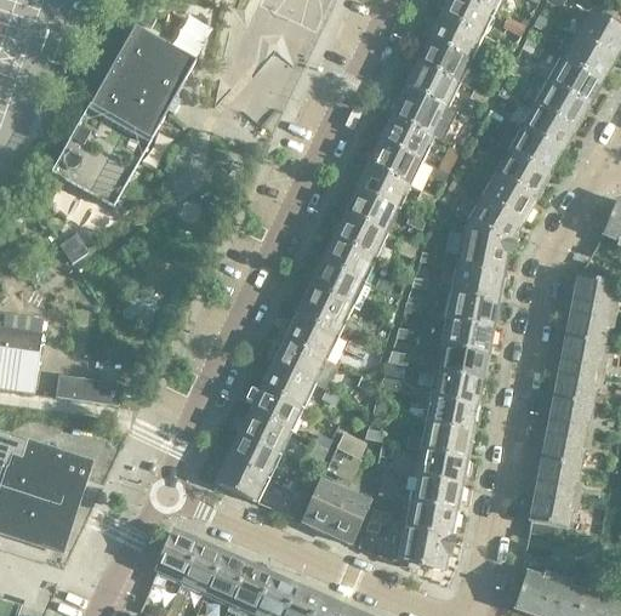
[(446,0),(440,15),(483,34),(494,10),(473,0),(446,0)]
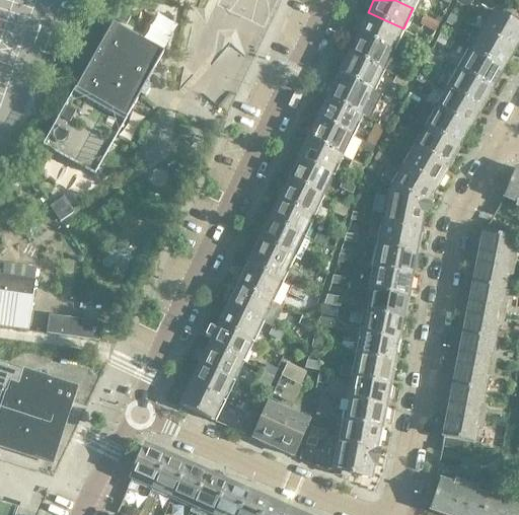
[(395,0),(413,8),(417,0),(395,0)]
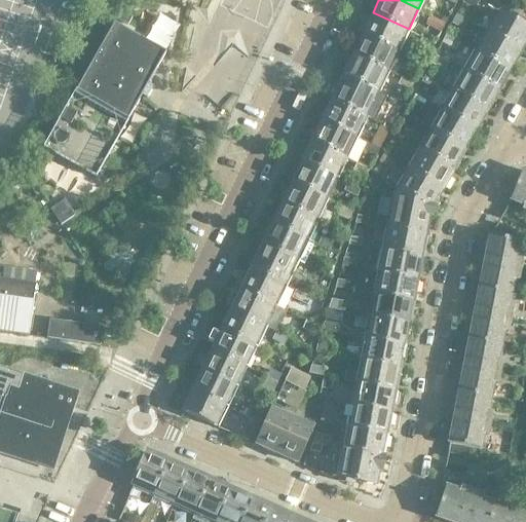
[(525,14),(525,12),(525,0),(509,0),(506,4),(525,14)]
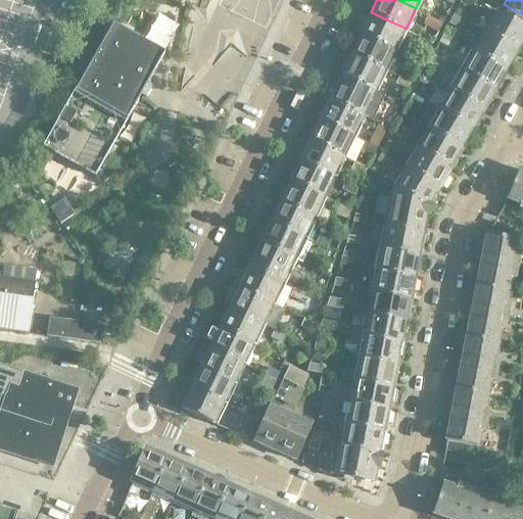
[(493,7),(482,28),(518,48),(522,38),(522,24),(495,8),(493,7)]
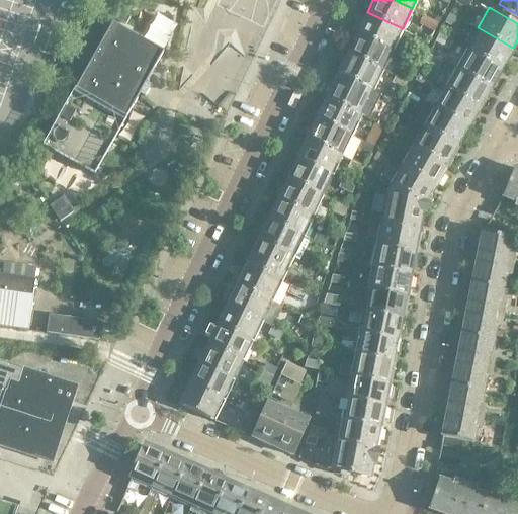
[(145,37),(166,45),(175,16),(155,9),(145,37)]
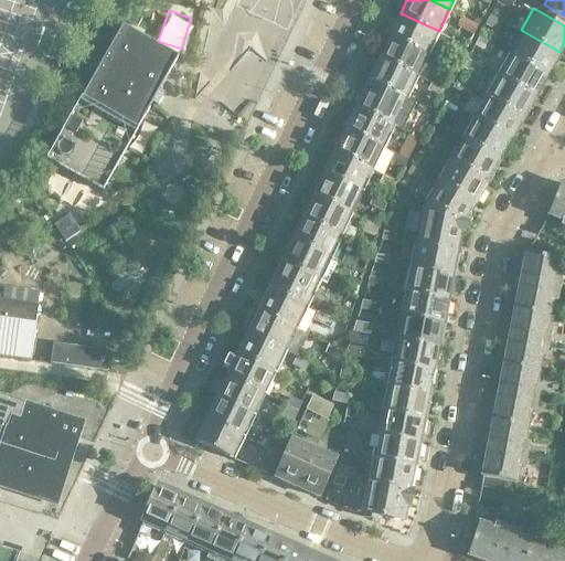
[(401,13),(390,35),(428,53),(439,31),(401,13)]
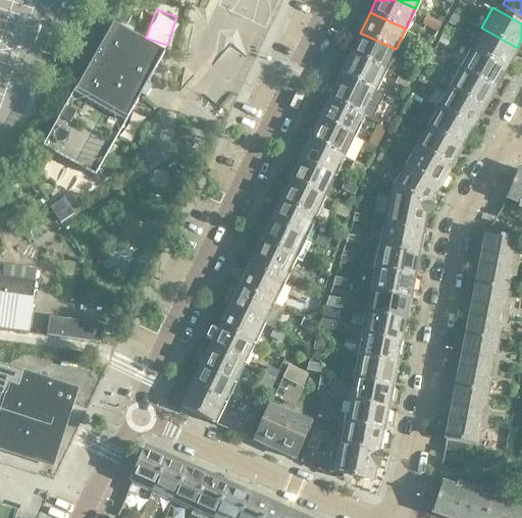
[(460,26),(464,18),(453,12),(449,19),(460,26)]
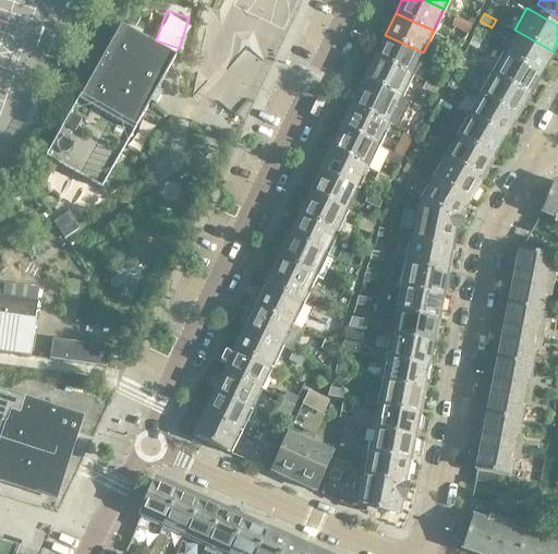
[(473,24),(457,15),(451,24),(469,33),(473,24)]
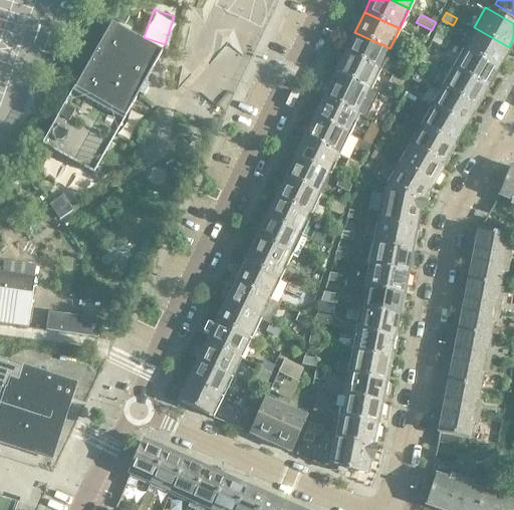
[(111,21),(42,143),(93,171),(139,90),(145,78),(162,49),(111,21)]
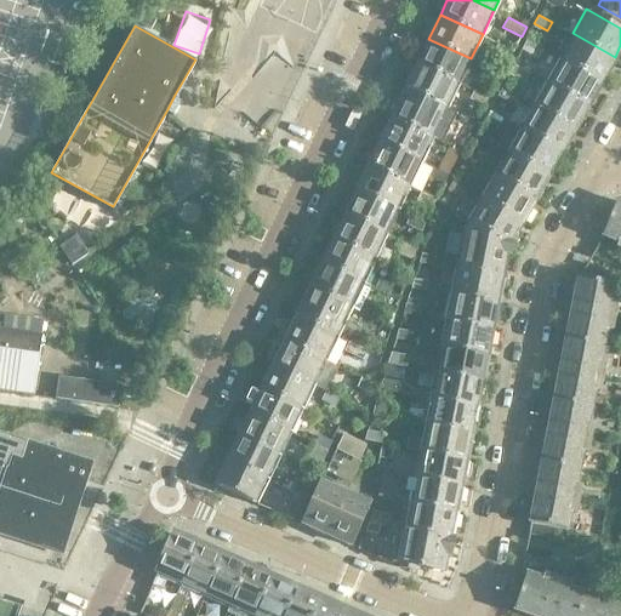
[(573,33),(559,56),(602,79),(615,57),(573,33)]
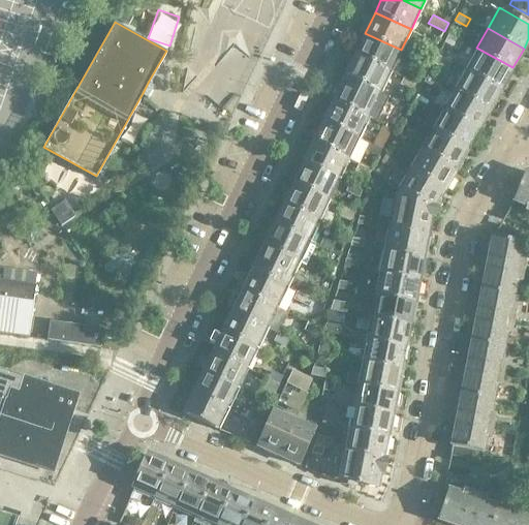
[(457,47),(461,38),(449,32),(445,39),(457,47)]
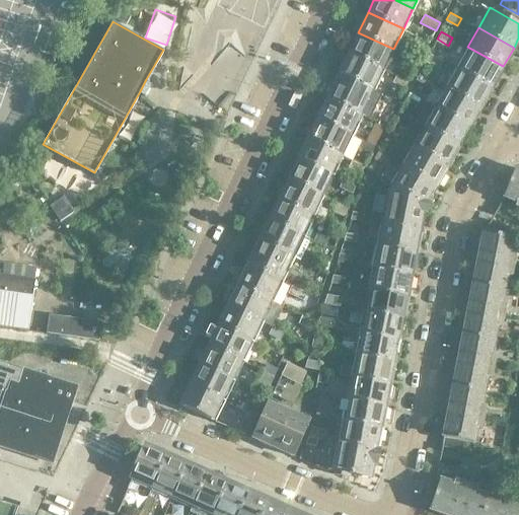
[(358,32),(349,52),(384,69),(393,49),(358,32)]
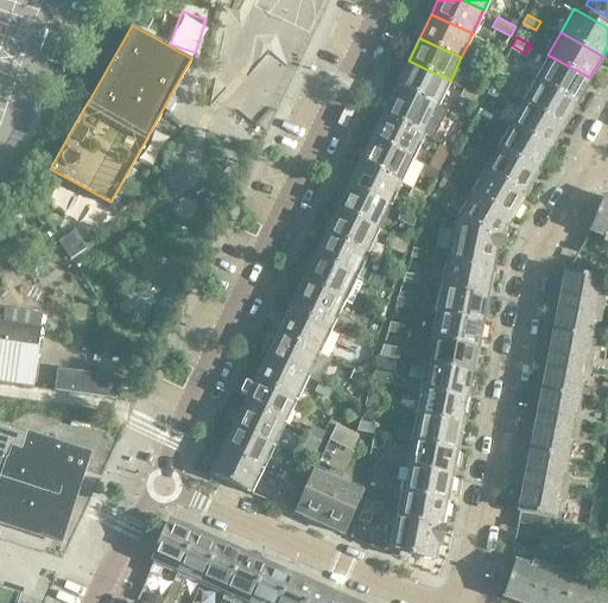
[(504,49),(485,39),(480,50),(499,58),(504,49)]
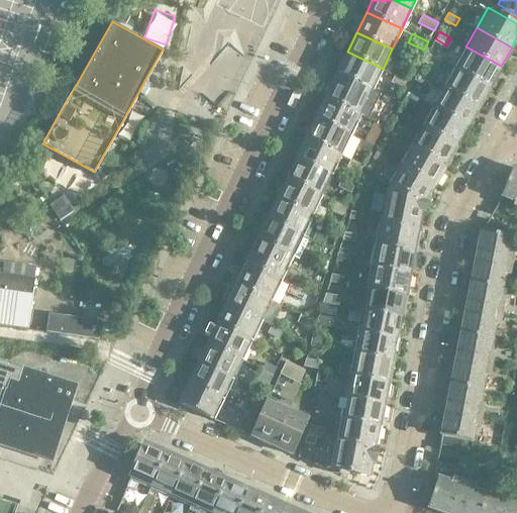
[(466,46),(454,66),(490,85),(501,66),(466,46)]
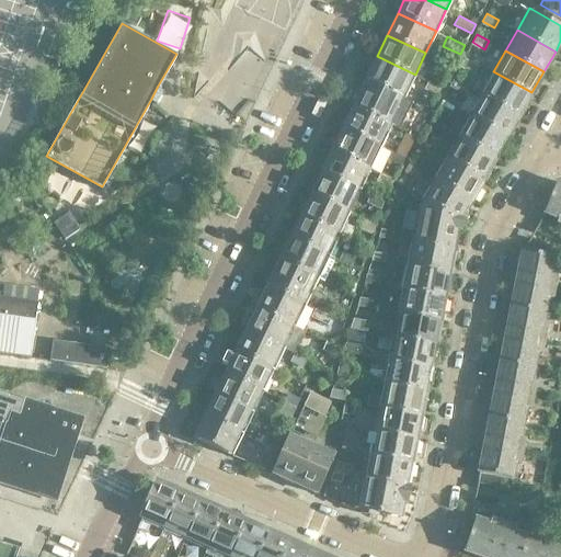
[(377,56),(366,78),(404,97),(415,75),(377,56)]
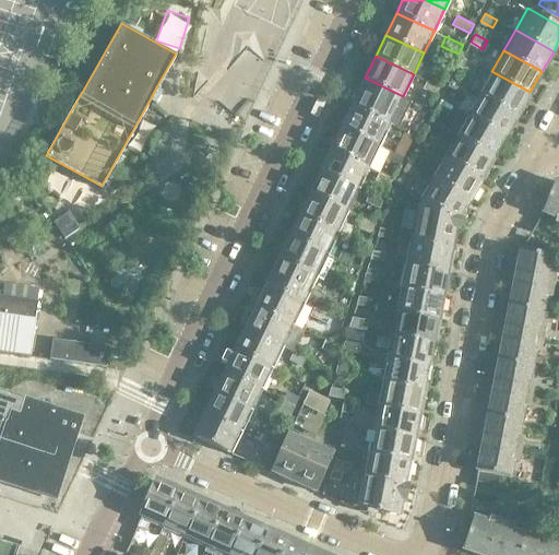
[(471,71),(475,63),(463,56),(459,63),(471,71)]
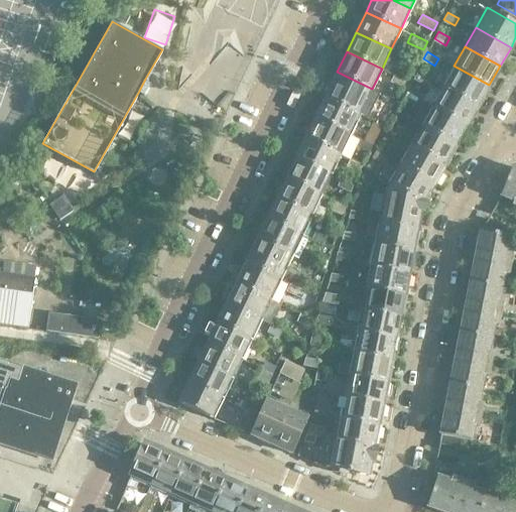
[(411,68),(415,60),(404,54),(400,61),(411,68)]
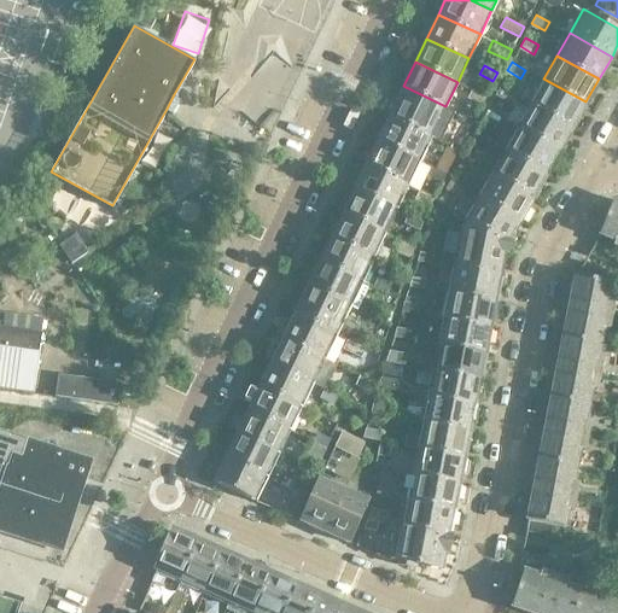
[(543,79),(530,101),(572,126),(586,101),(543,79)]
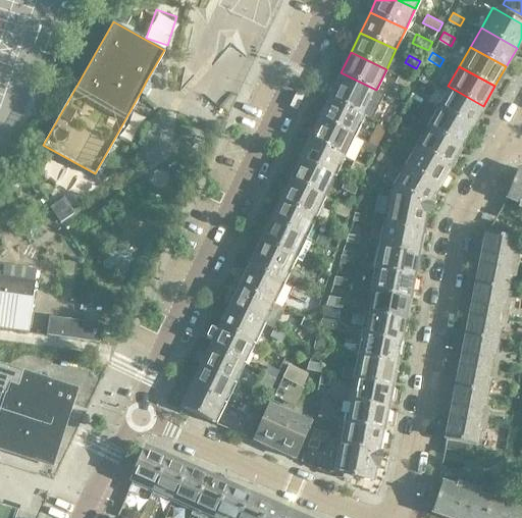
[(429,85),(433,78),(422,71),(417,79),(429,85)]
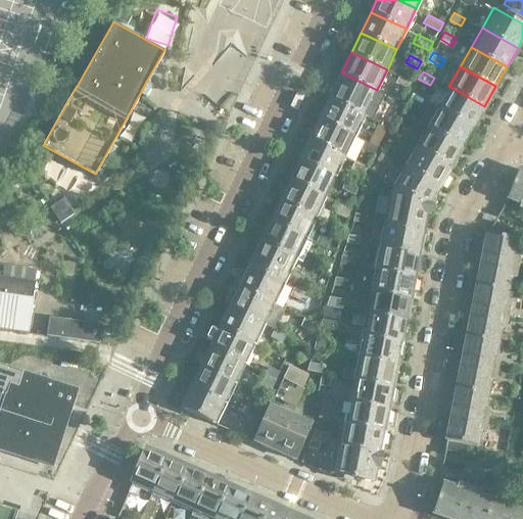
[(341,73),(330,97),(366,114),(377,90),(341,73)]
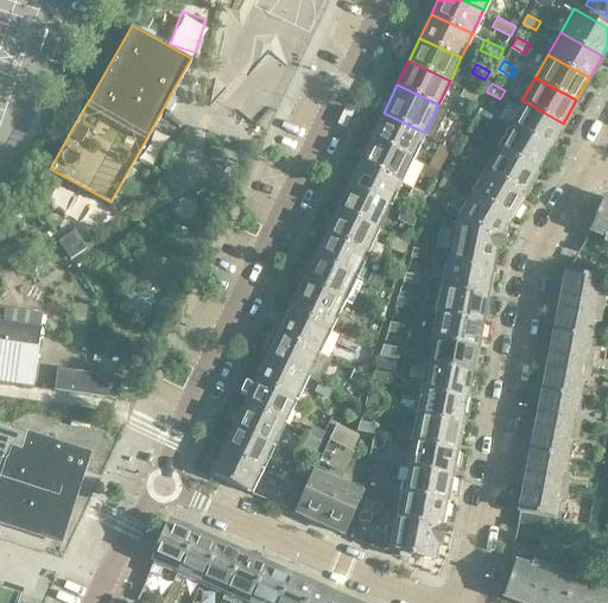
[(473,103),(477,95),(464,87),(460,95),(473,103)]
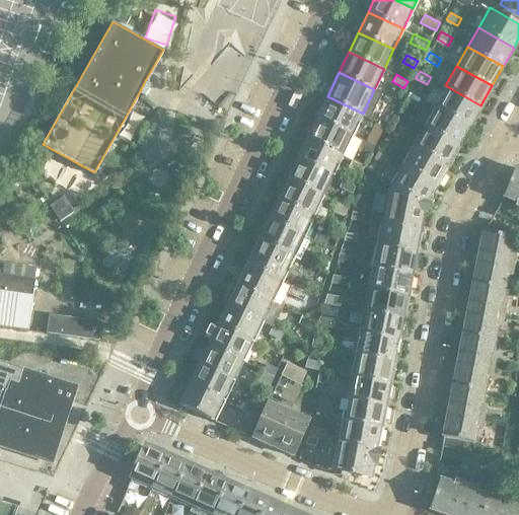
[(445,85),(435,104),(469,124),(480,105),(445,85)]
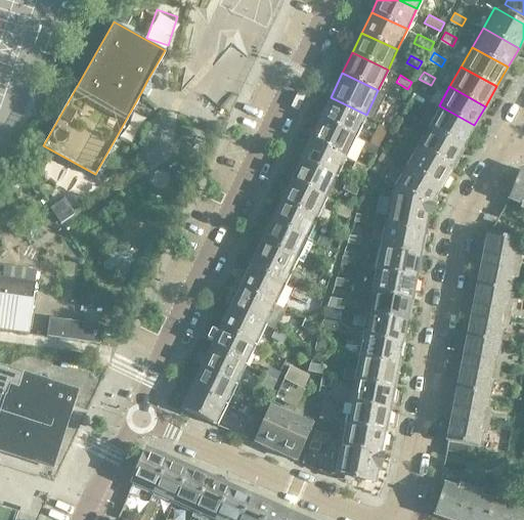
[(421,105),(425,97),(413,91),(409,98),(421,105)]
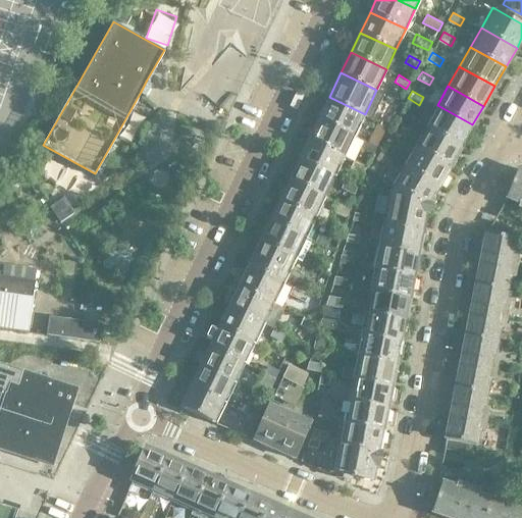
[(319,116),(355,134),(365,114),(329,97),(319,116)]
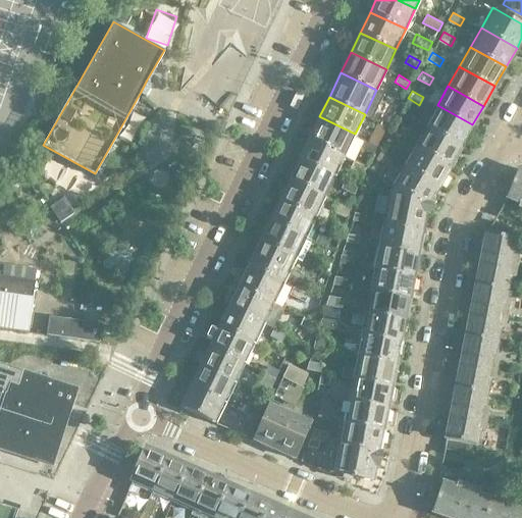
[(437,105),(426,125),(461,145),(472,124),(437,105)]
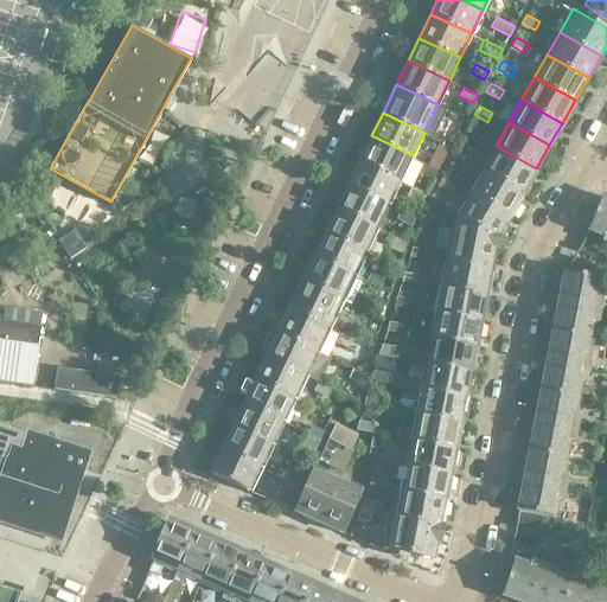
[(475,146),(480,136),(467,129),(462,138),(475,146)]
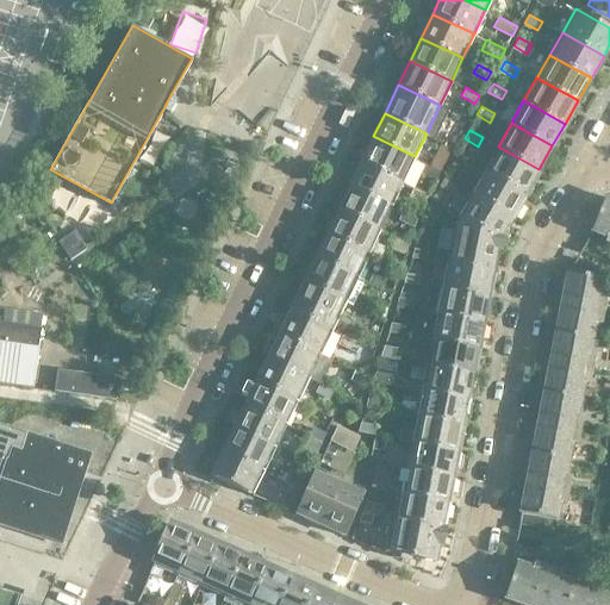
[(404,180),(415,156),(373,136),(362,160),(404,180)]
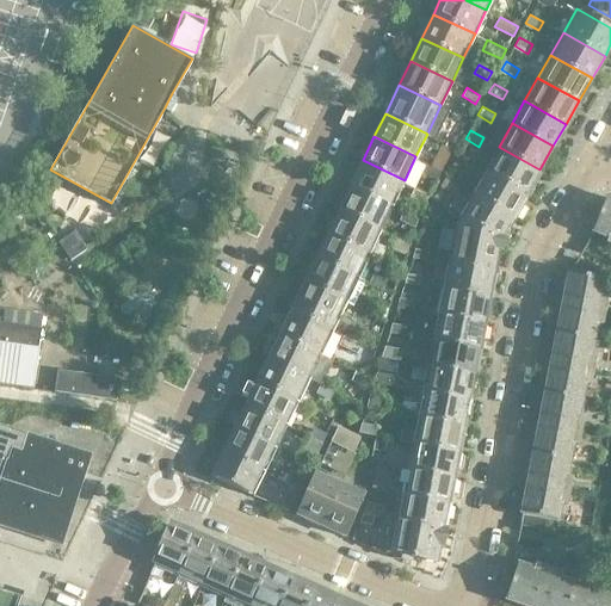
[(499,147),(486,168),(528,191),(539,169),(499,147)]
